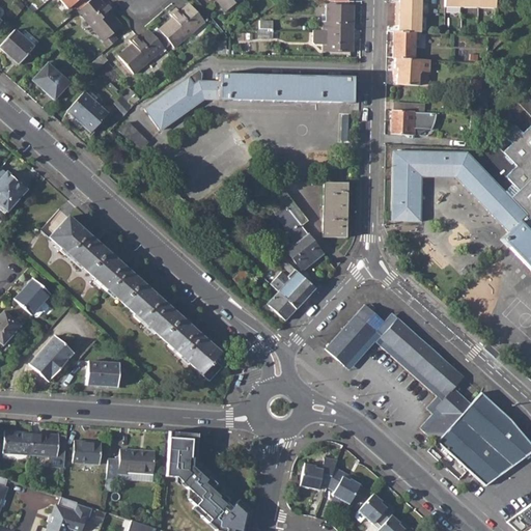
[(60,0),(68,9),(78,0),(60,0)]
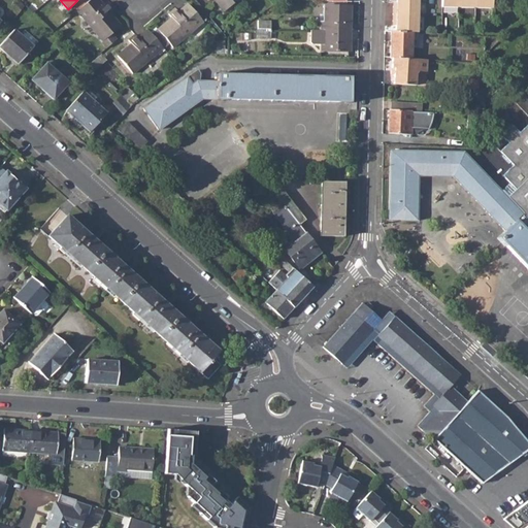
[(99,0),(91,0),(77,11),(104,40),(103,41),(107,47),(118,38),(112,33),(122,25),(110,12),(114,9),(107,1),(104,4),(99,0)]
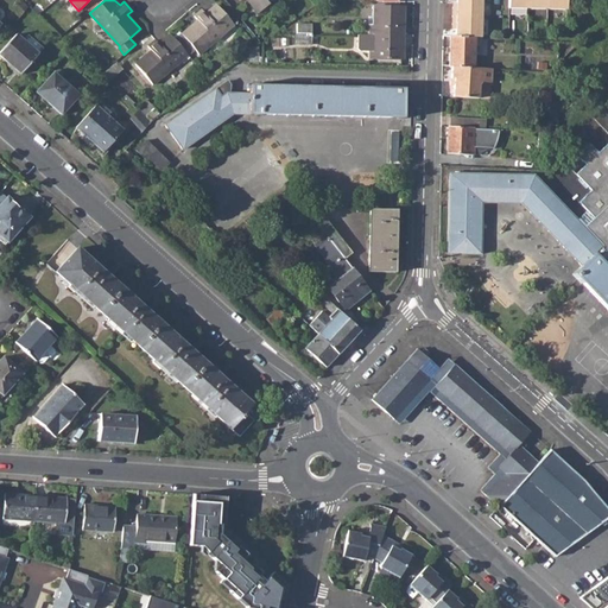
[(241,0),(248,0),(259,12),(273,0),(240,0),(241,1),(241,0)]
